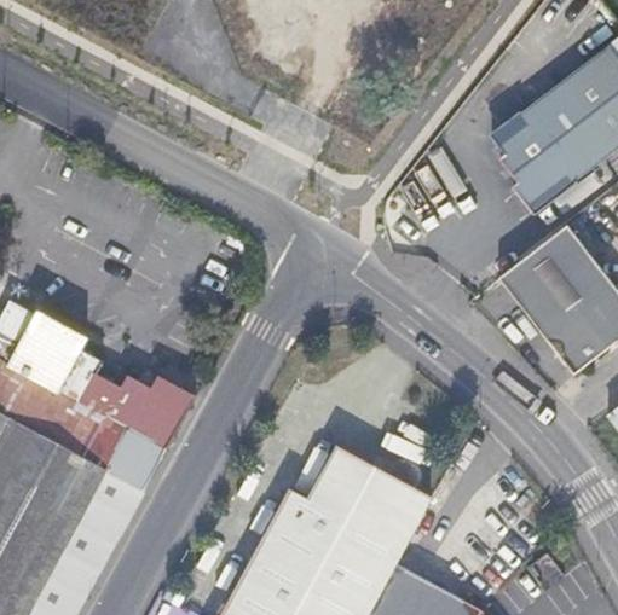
[(509,179),(535,213),(617,149),(617,56),(611,47),(495,134),(501,144),(496,149),(515,174),(509,179)]
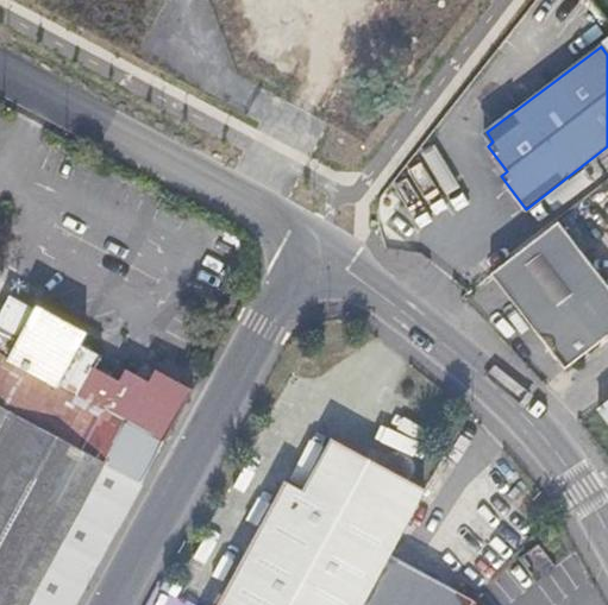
[(607,289),(558,222),(491,272),(565,370),(607,338),(607,289)]
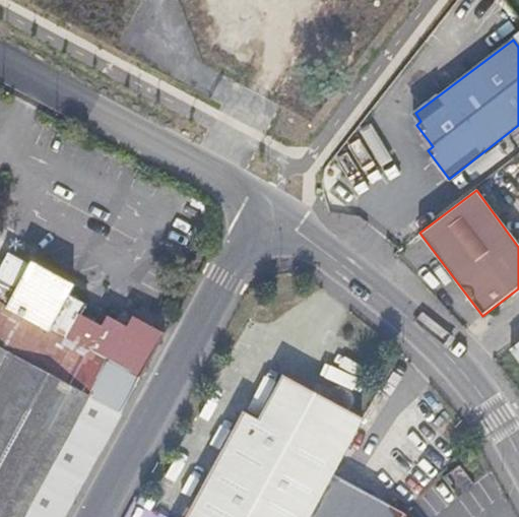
[(95,322),(100,315),(90,310),(87,318),(82,314),(87,305),(69,295),(74,284),(31,262),(30,264),(0,249),(0,516),(63,516),(166,333),(132,315),(127,325),(108,315),(102,325),(95,322)]
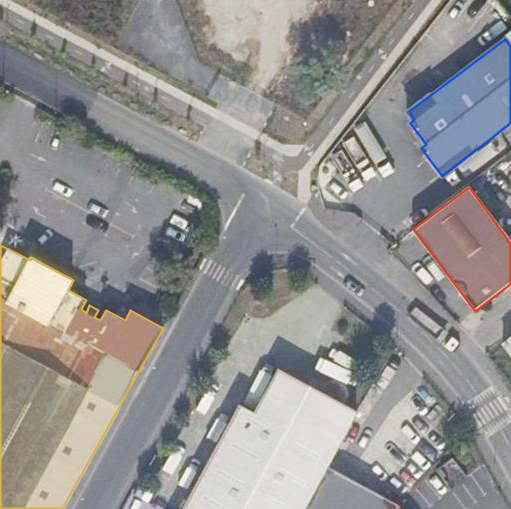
[(242,401),(182,508),(299,508),(325,463),(355,411),(342,404),(347,394),(347,393),(345,389),(344,386),(341,384),(339,382),(335,381),(332,381),(330,381),(325,383),(320,392),(279,369),(256,409),(242,401)]
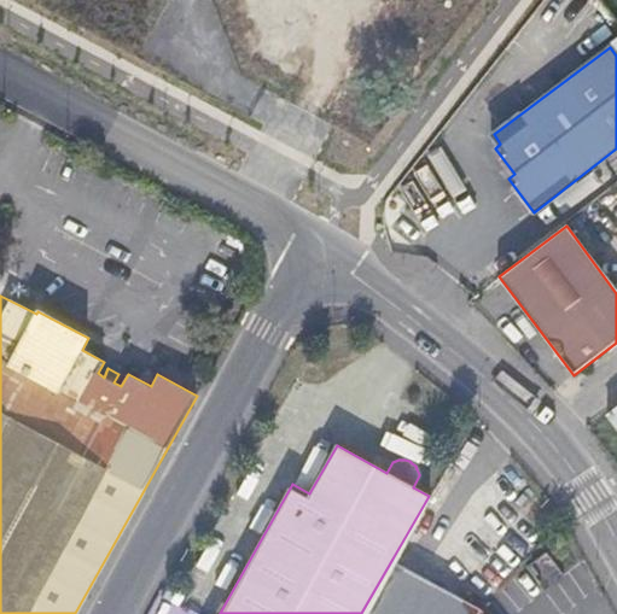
[(478,613),(482,609),(393,559),(361,613),(478,613)]
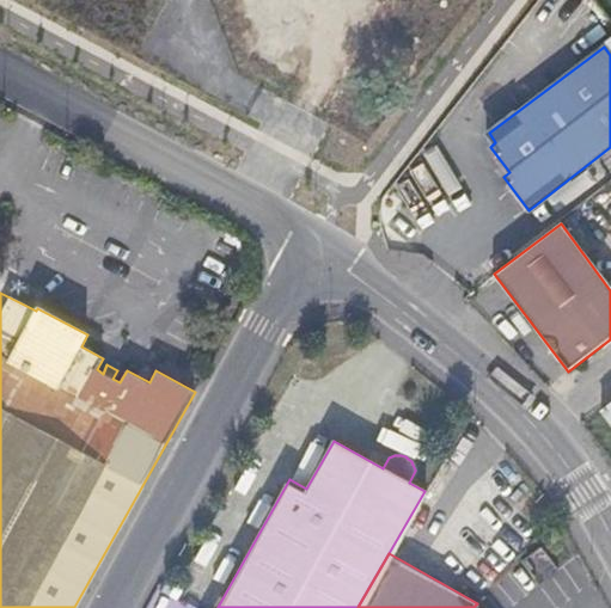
All buildings are outlined.
